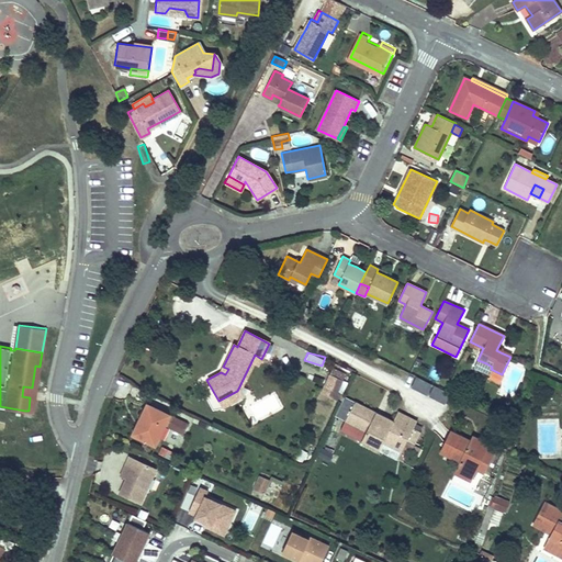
[(492,367),(478,360),(474,367),(489,374),(491,369),(492,367)]
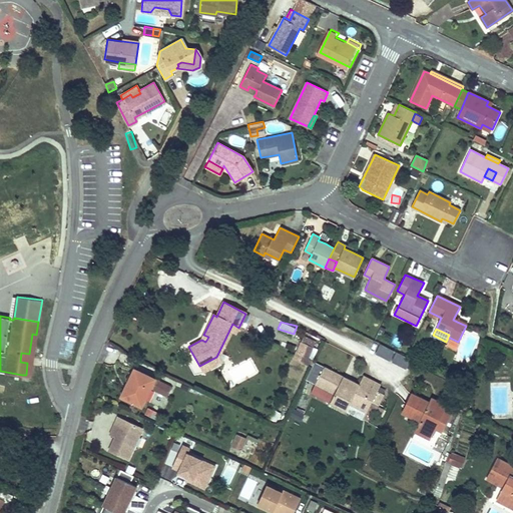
[(29,380),(36,335),(32,334),(29,354),(21,353),(20,362),(27,363),(26,375),(25,375),(22,375),(22,378),(29,380)]
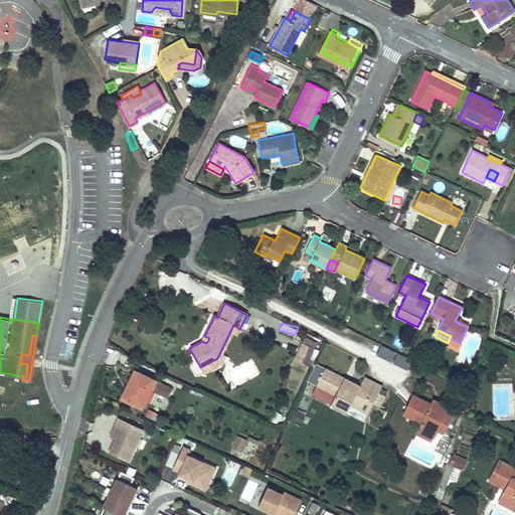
[(303,342),(315,346),(317,341),(305,337),(303,342)]
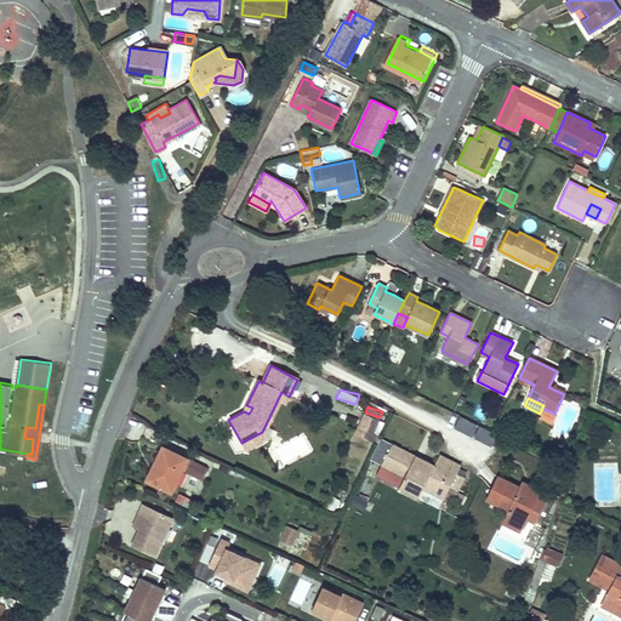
[(377,421),(363,415),(358,426),(371,432),(377,421)]
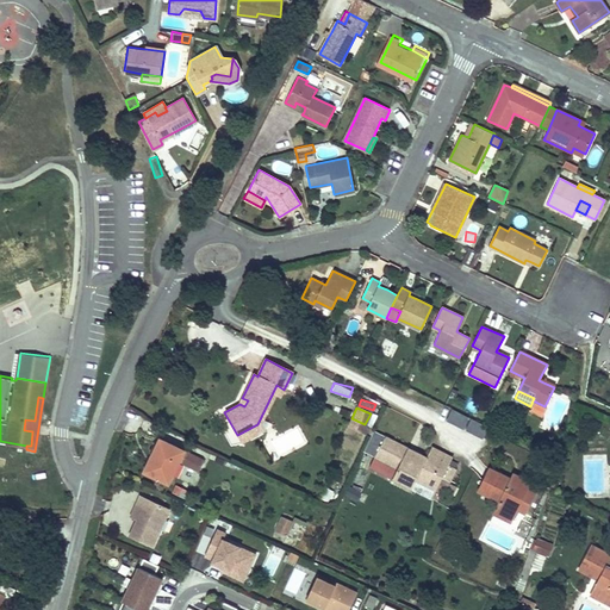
[(447,422),(484,435),(490,422),(452,408),(447,422)]
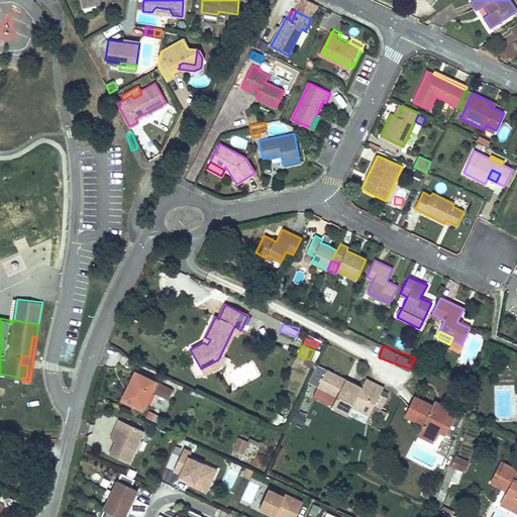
[(218,359),(201,369),(204,376),(221,366),(218,359)]
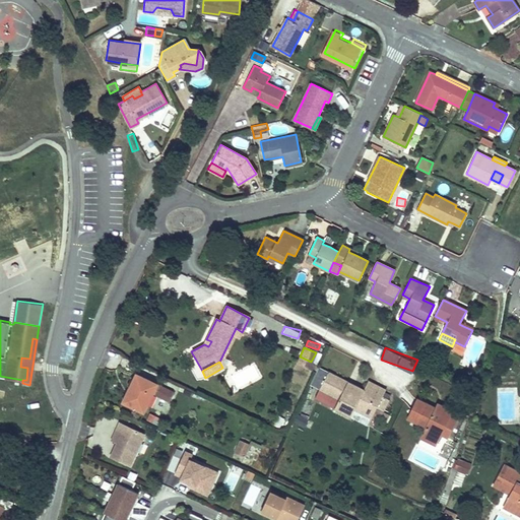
[(348,381),(328,371),(319,389),(337,399),(333,407),(350,415),(353,408),(364,414),(370,401),(377,405),(384,390),(368,381),(364,389),(353,384),(351,387),(346,385),(348,381)]
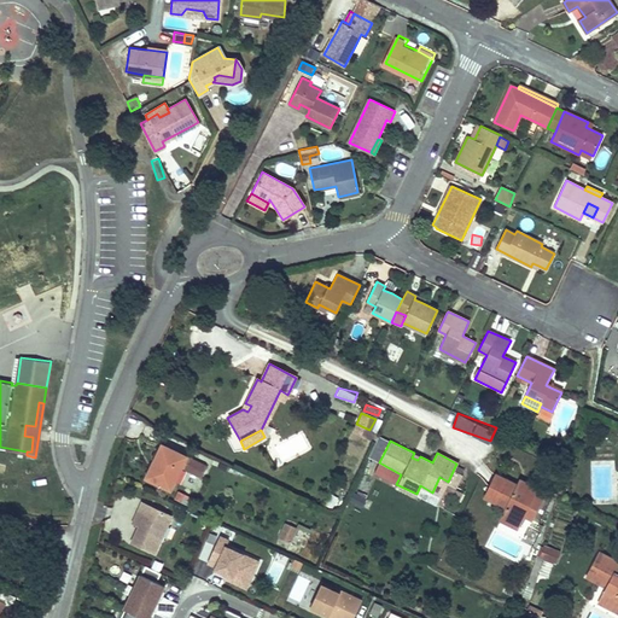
[(161,444),(145,477),(169,489),(186,456),(161,444)]
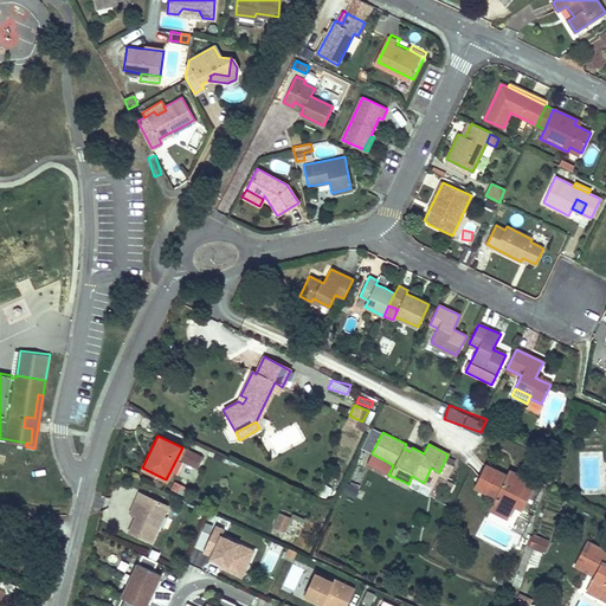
[(186,449),(180,461),(198,469),(204,457),(186,449)]
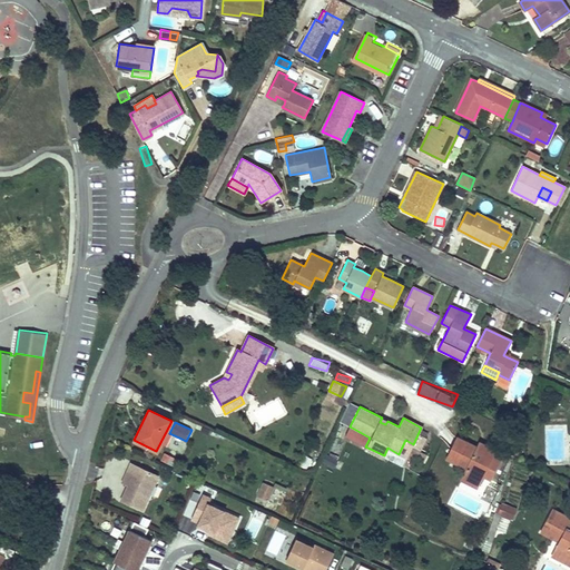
[(467,468),(461,480),(475,488),(482,475),(492,455),(494,451),(483,444),(481,450),(475,446),(458,438),(448,458),(467,468)]
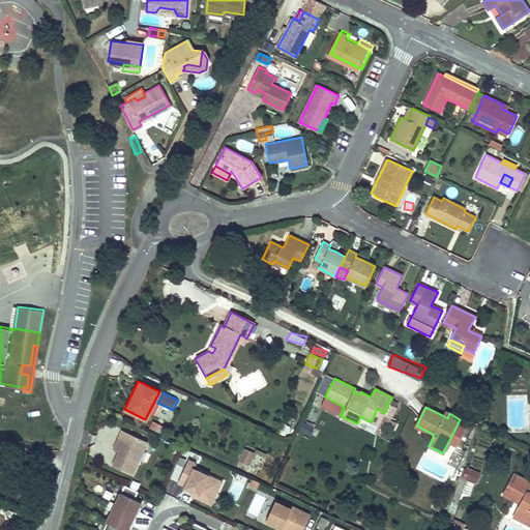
[(378,425),(384,413),(377,409),(371,422),(378,425)]
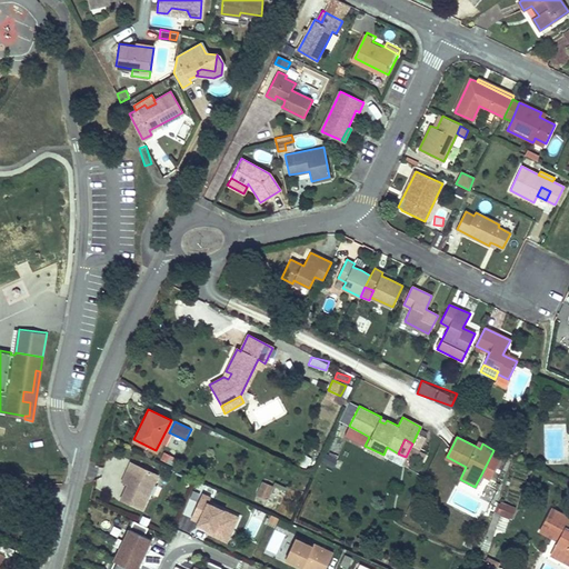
[(322,461),(333,466),(337,457),(326,453),(322,461)]
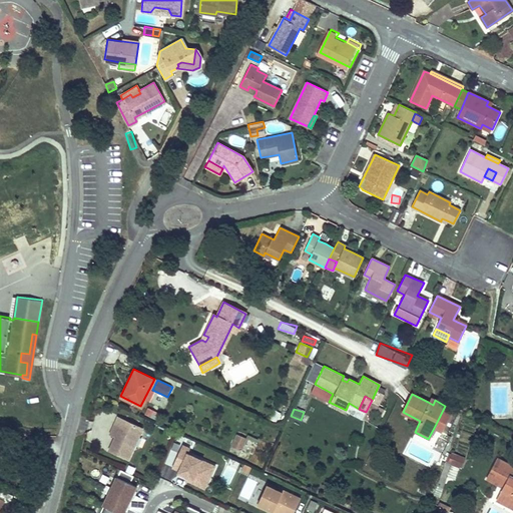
[(450,413),(443,410),(434,428),(441,432),(450,413)]
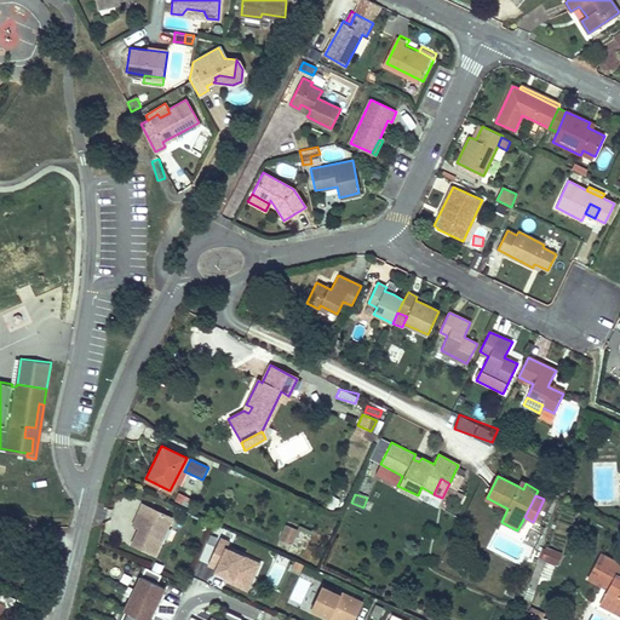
[(159,558),(174,520),(144,507),(141,516),(148,518),(142,530),(136,549),(159,558)]
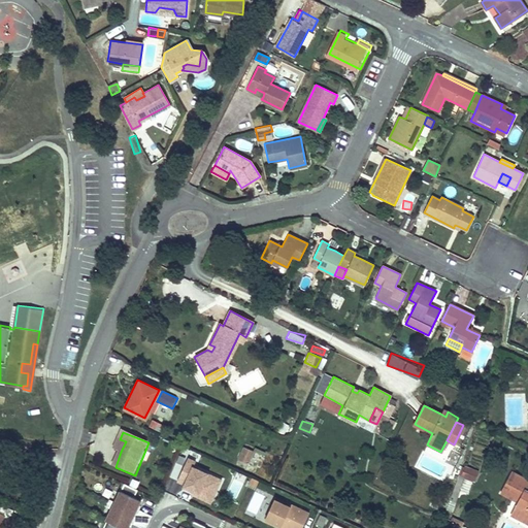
[(121,452),(126,441),(120,439),(116,450),(121,452)]
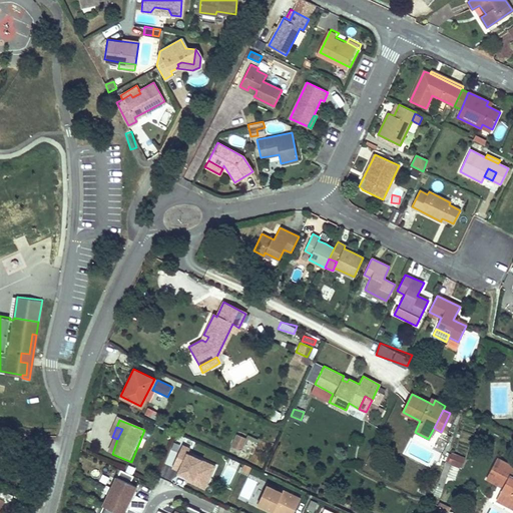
[(231,446),(240,450),(245,438),(236,434),(231,446)]
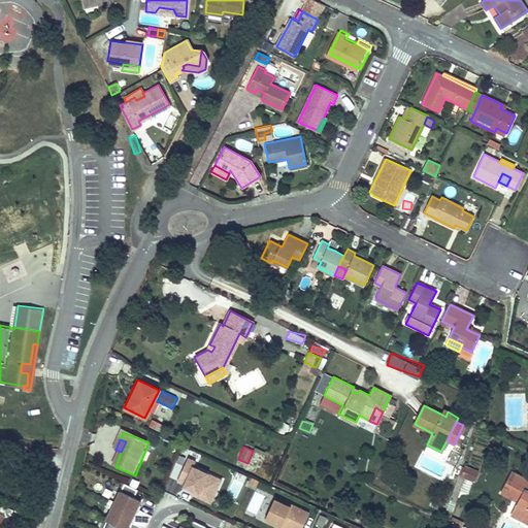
[(197,460),(189,456),(176,481),(183,485),(192,489),(190,492),(211,501),(224,477),(194,464),(197,460)]
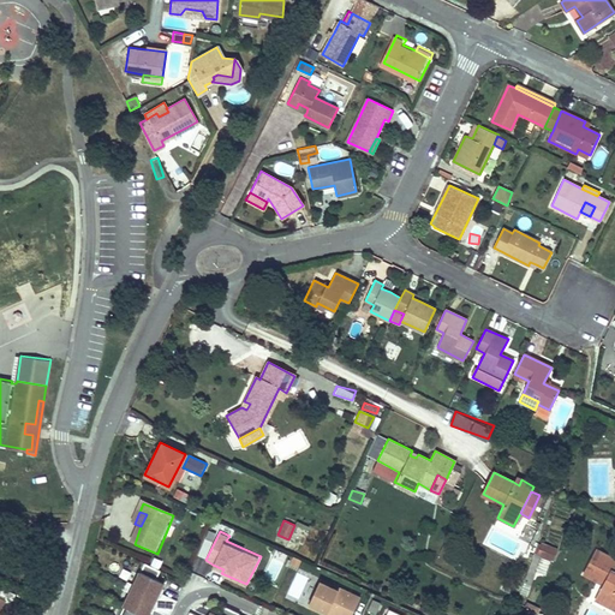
[(538,544),(527,577),(532,578),(541,555),(551,559),(554,560),(556,550),(538,544)]
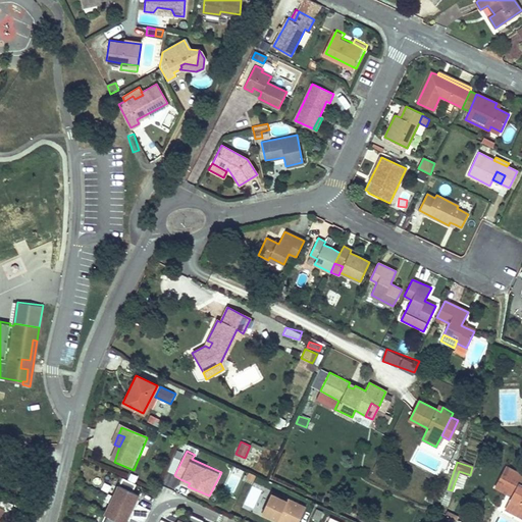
[(513,496),(509,506),(521,512),(521,485),(520,484),(521,480),(521,474),(507,467),(497,486),(513,496)]
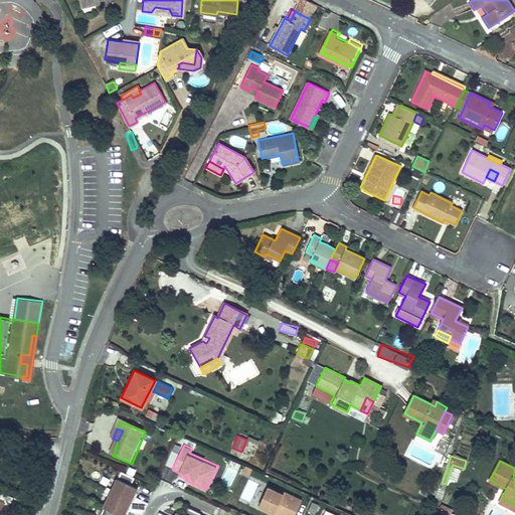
[(462,468),(453,465),(449,478),(458,482),(462,468)]
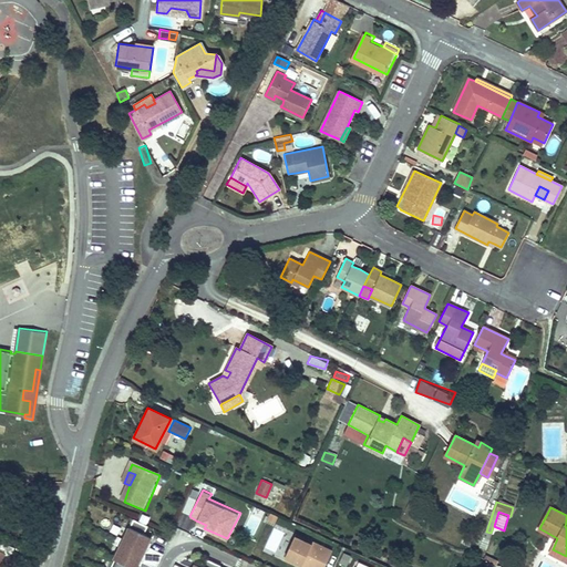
[(147,526),(132,518),(107,566),(136,566),(151,537),(144,532),(147,526)]
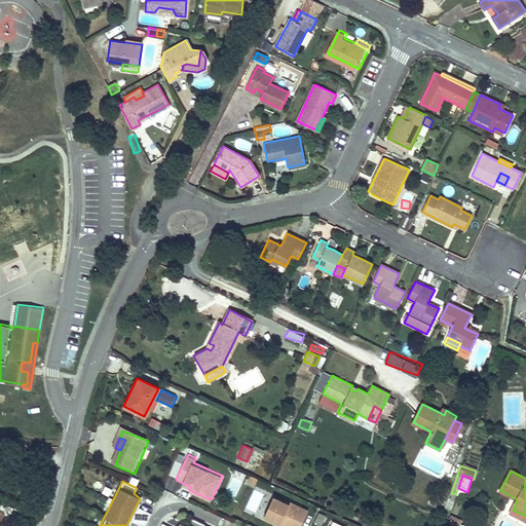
[(301,525),(308,511),(273,494),(264,518),(282,525),(301,525)]
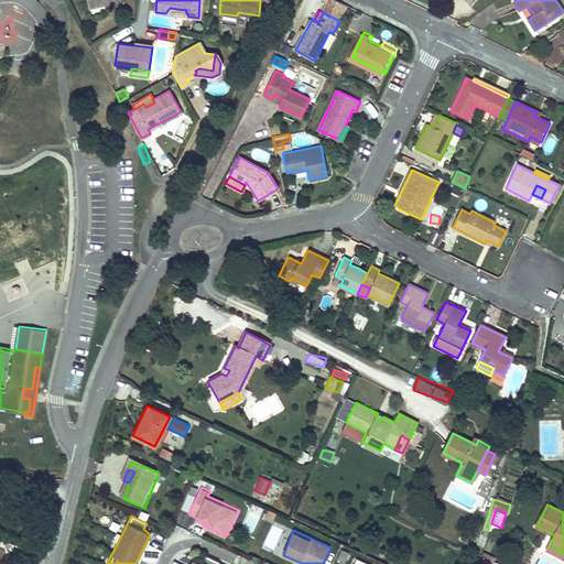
[(0,553),(1,551),(9,554),(12,544),(0,539),(0,553)]
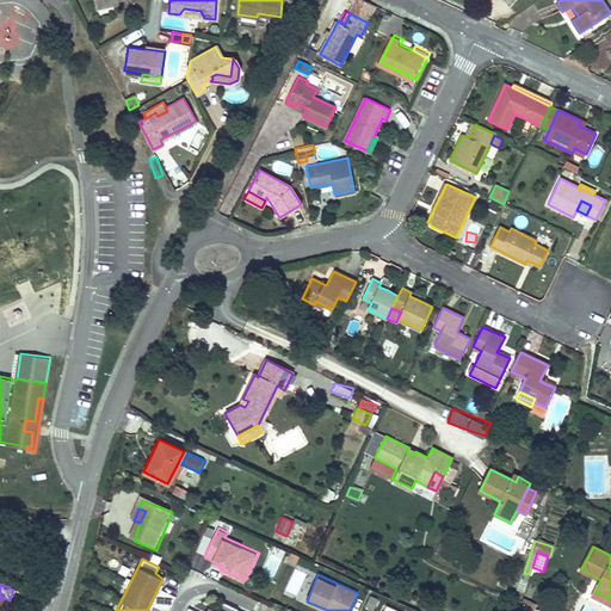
[(610,599),(596,592),(593,596),(610,604),(610,599)]
